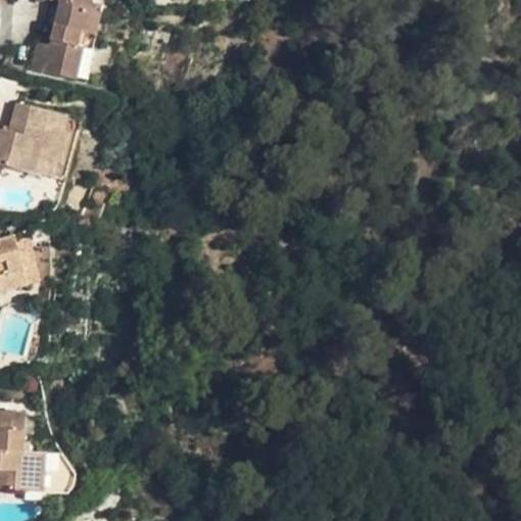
[(30,66),(83,80),(101,0),(36,0),(57,0),(58,2),(48,43),(36,41),(30,66)]
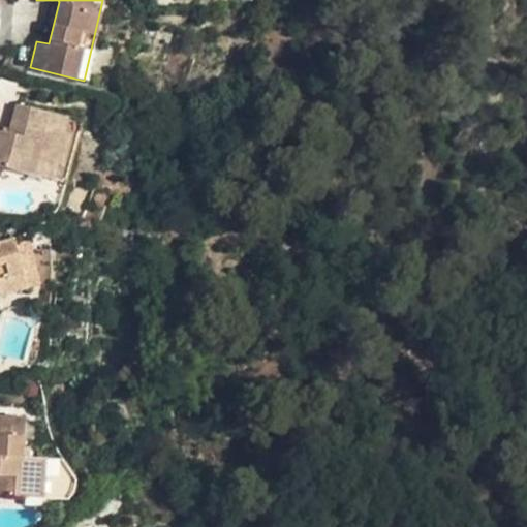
[(81,119),(17,102),(9,131),(0,129),(0,163),(64,180),(81,119)]
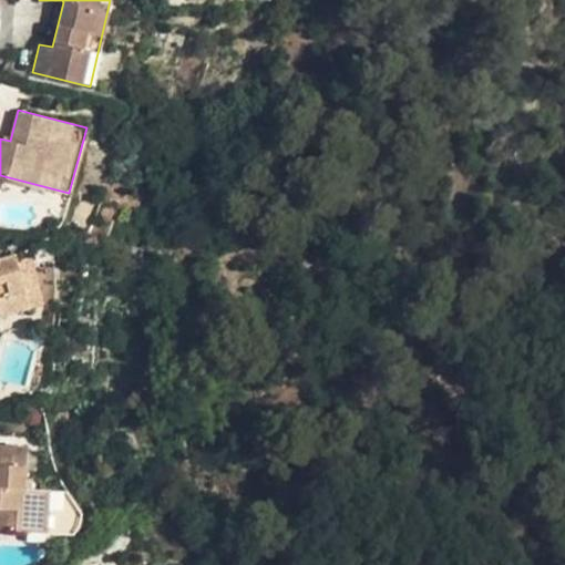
[(0,298),(24,293),(14,255),(0,258),(0,298)]
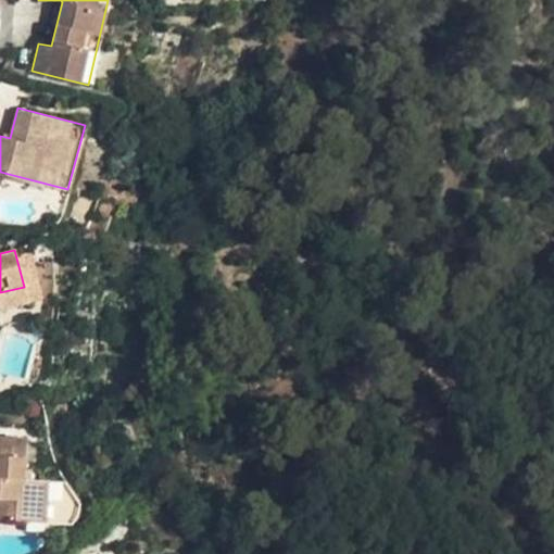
[(28,301),(24,287),(0,292),(0,305),(1,310),(28,301)]
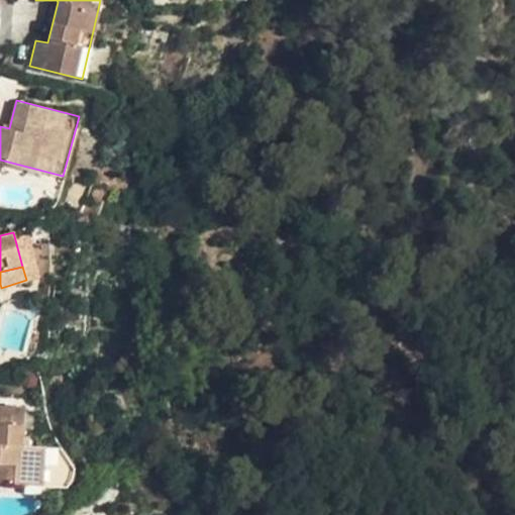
[(35,466),(36,447),(27,446),(23,446),(23,436),(25,406),(0,404),(0,482),(27,484),(27,466),(35,466)]
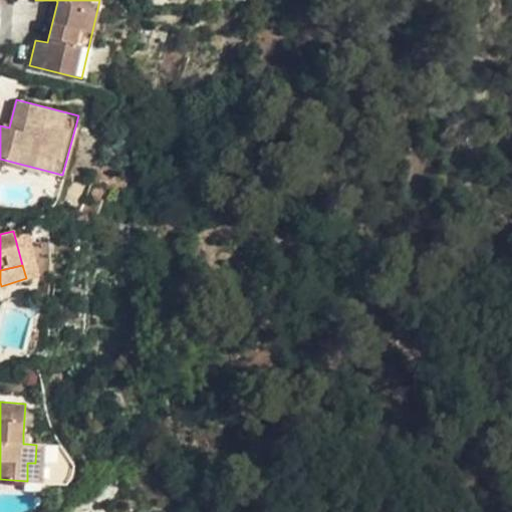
[(44,445),(36,445),(35,463),(27,463),(27,481),(42,482),(44,445)]
